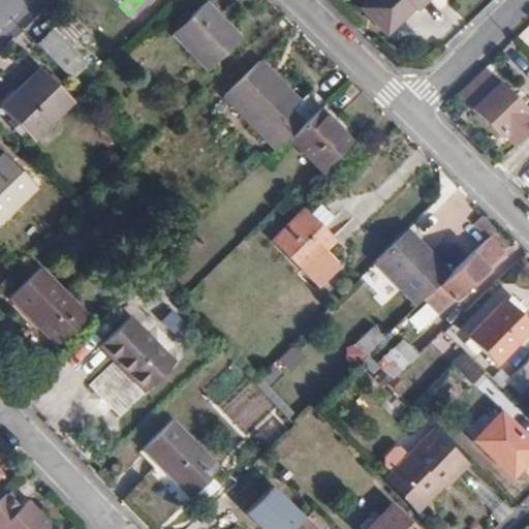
[(406,0),(416,9),(426,0),(406,0)]
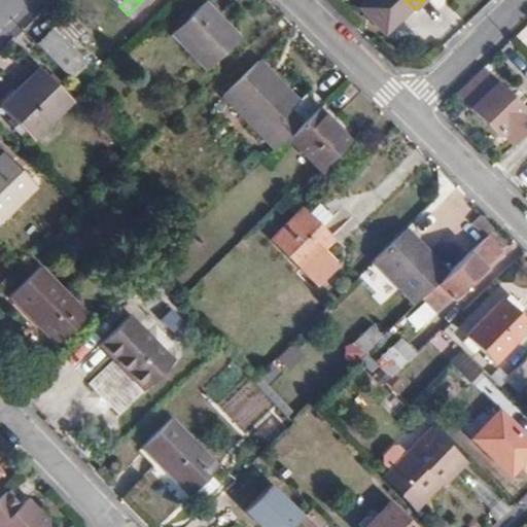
[(180,40),(211,10),(204,3),(173,33),(180,40)]
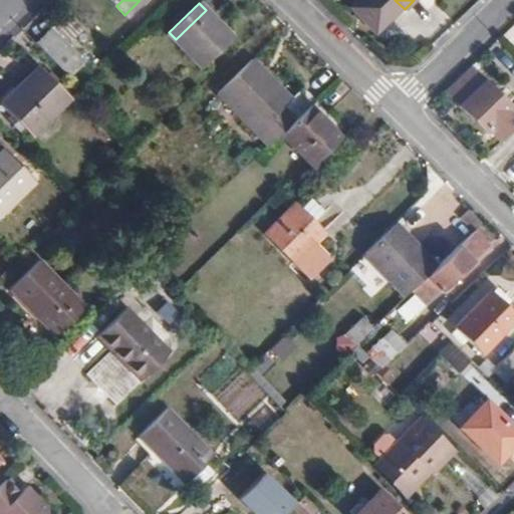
[(233,38),(206,10),(176,39),(202,67),(233,38)]
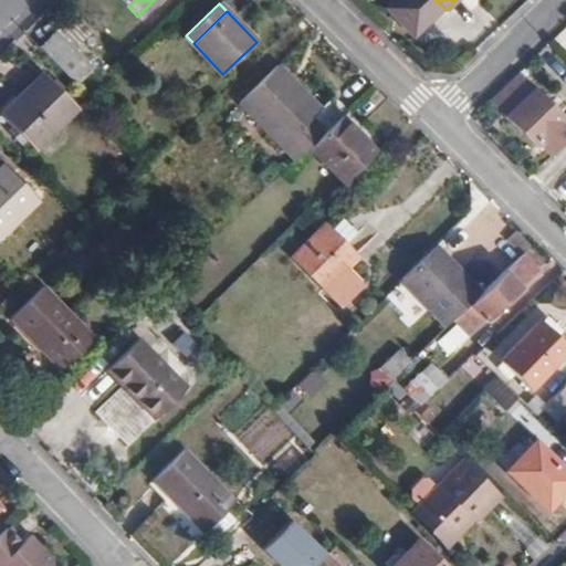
[(58,28),(39,45),(75,84),(94,66),(58,28)]
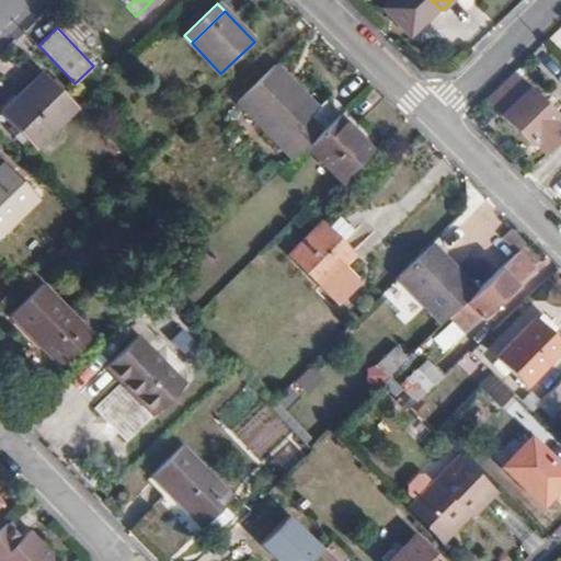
[(339,115),(343,111),(330,96),(316,111),(274,69),(237,105),(292,161),(306,147),(339,115)]
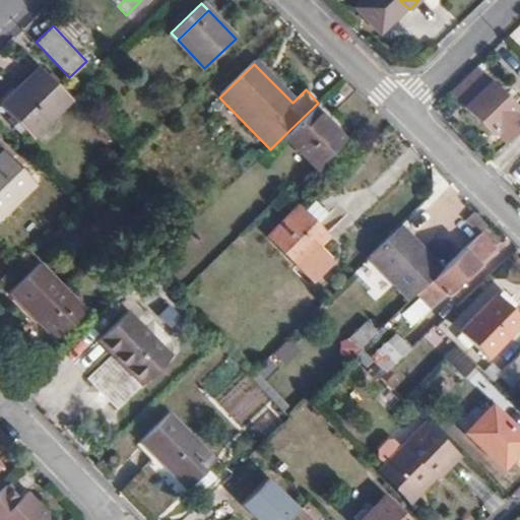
[(519,109),(477,65),(449,92),(493,137),(499,132),(508,142),(519,130),(519,109)]
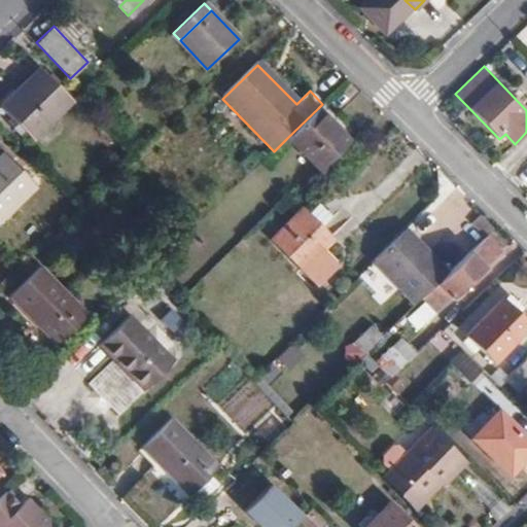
[(8,115),(48,76),(41,69),(1,108),(8,115)]
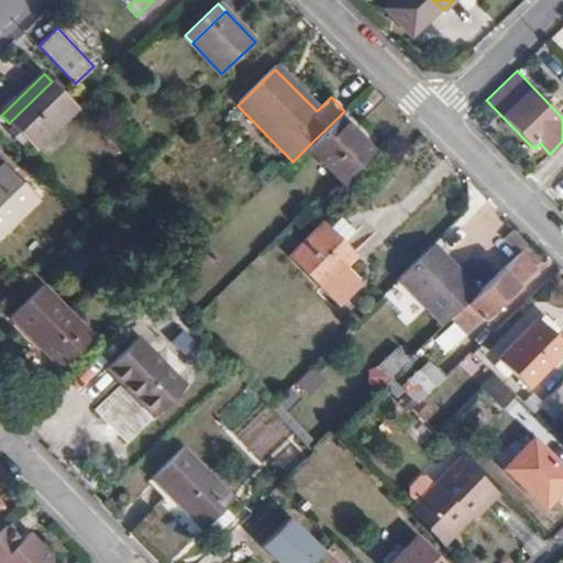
[(76,107),(52,81),(9,123),(33,148),(76,107)]
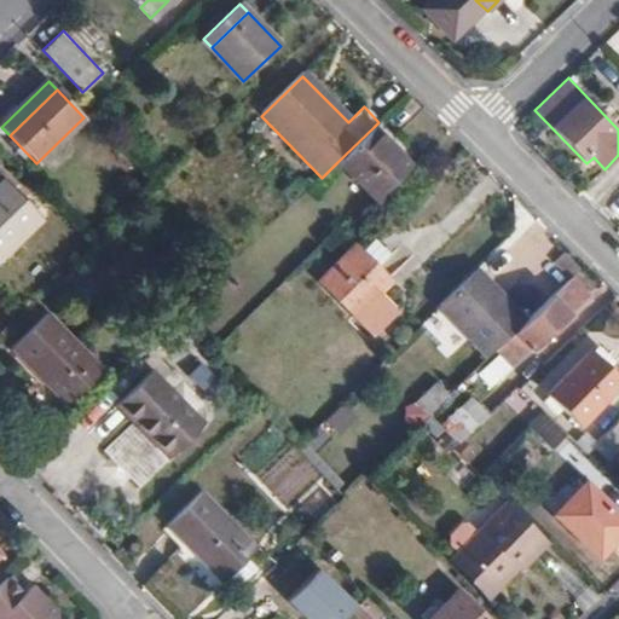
[(409,165),(374,127),(337,162),(375,200),(409,165)]
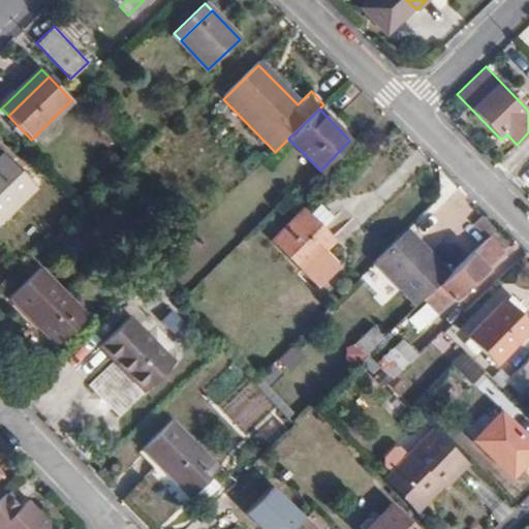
[(5,154),(0,158),(0,219),(34,186),(5,154)]
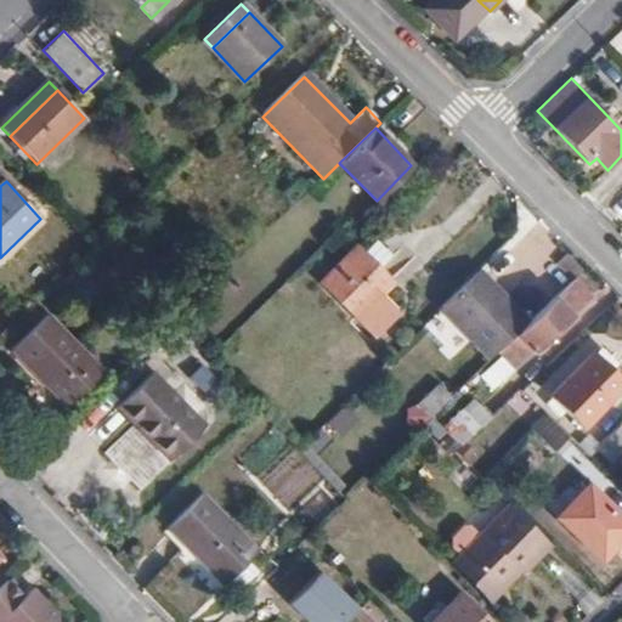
[(396,255),(379,238),(363,254),(380,271),(396,255)]
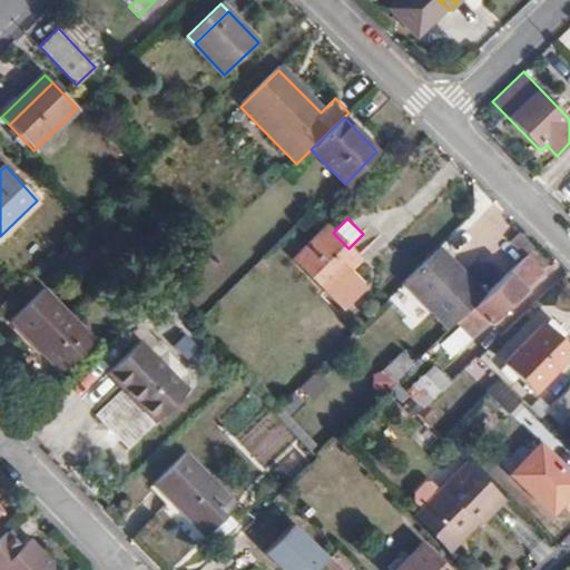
[(349,248),(333,233),(327,226),(295,257),(344,307),(364,287),(349,272),(361,259),(349,248)]
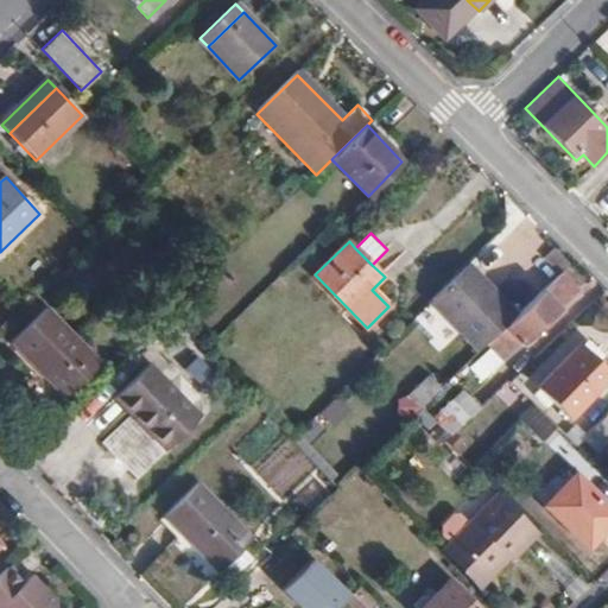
[(432,299),(481,349),(488,342),(518,314),(469,264),(432,299)]
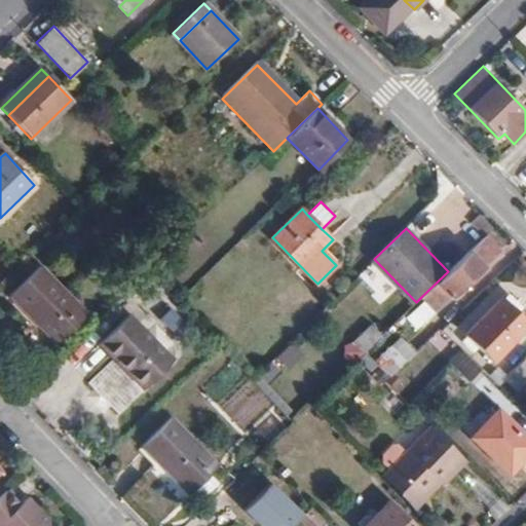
[(498,253),(483,237),(448,271),(422,296),(438,312),(498,253)]
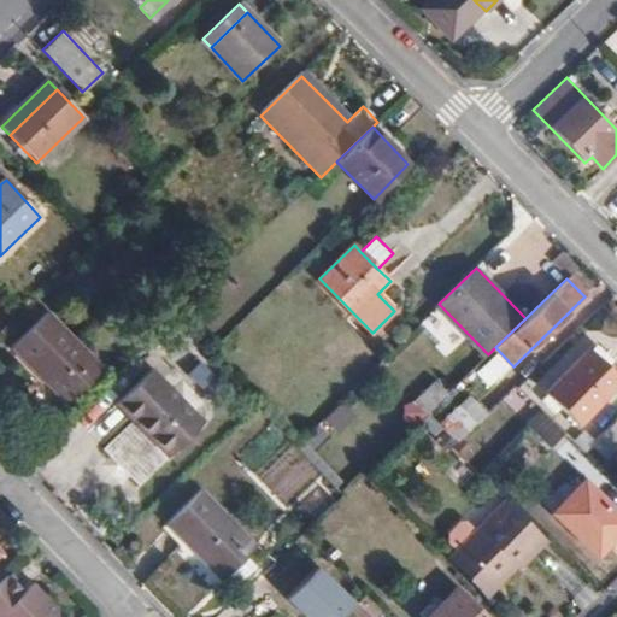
[(47,312),(11,347),(64,403),(100,369),(47,312)]
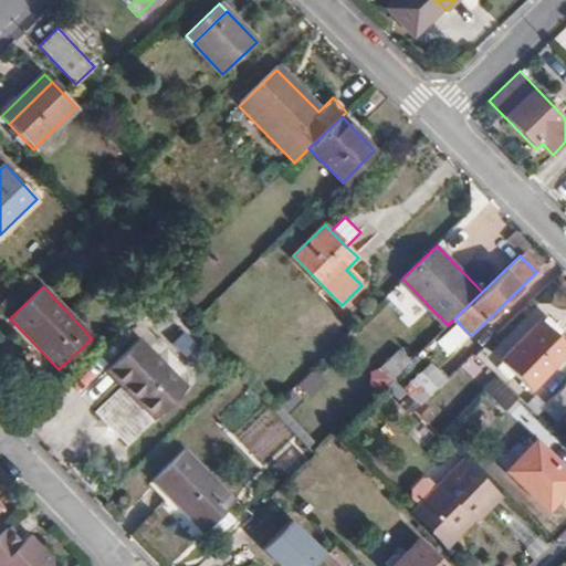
[(565,345),(541,320),(502,359),(532,387),(565,352),(565,345)]
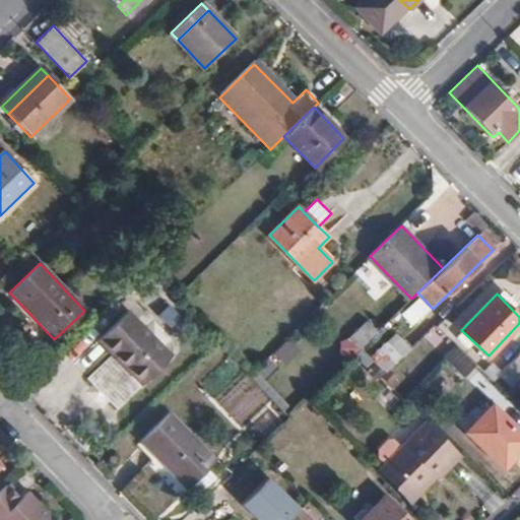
[(127,311),(98,340),(141,384),(171,355),(127,311)]
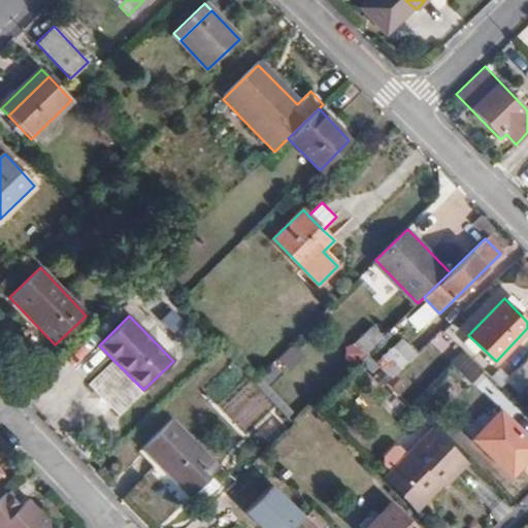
[(355,363),(383,336),(371,324),(343,352),(355,363)]
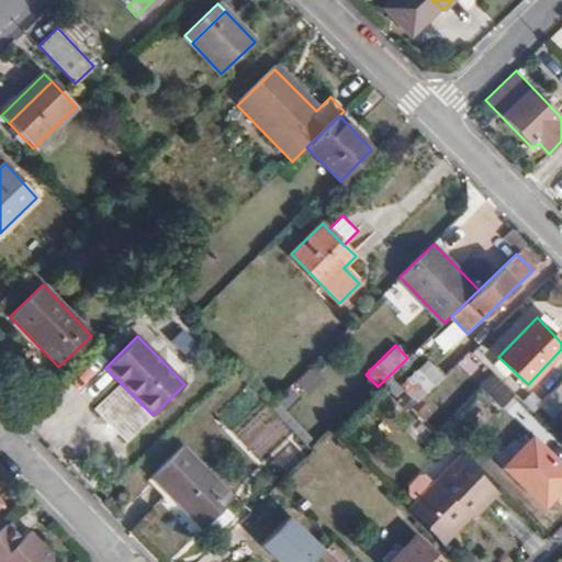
[(406,386),(419,400),(444,375),(430,362),(406,386)]
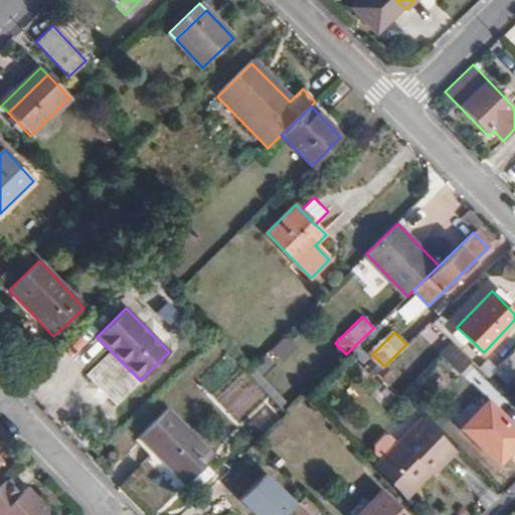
[(283,333),(269,353),(284,363),(297,343),(283,333)]
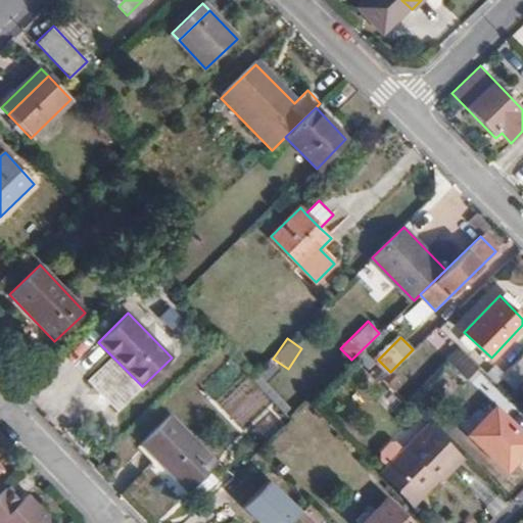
[(462,345),(449,358),(469,377),(481,366),(462,345)]
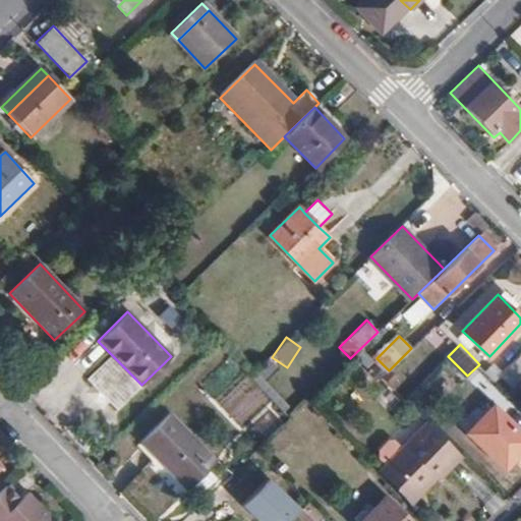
[(383,371),(361,349),(354,355),(375,378),(383,371)]
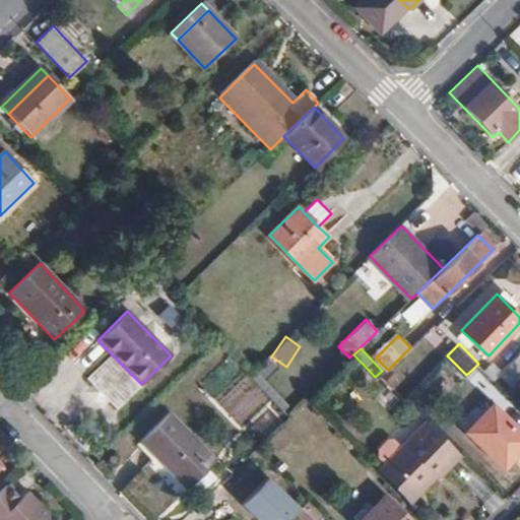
[(519,350),(503,369),(514,380),(519,374),(519,350)]
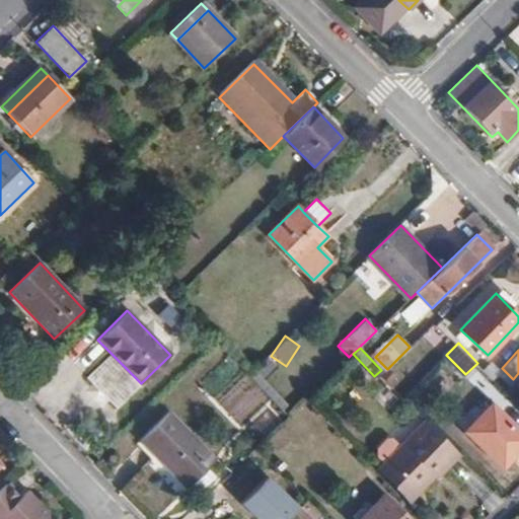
[(475,417),(464,429),(500,466),(518,446),(518,431),(491,401),(475,417)]
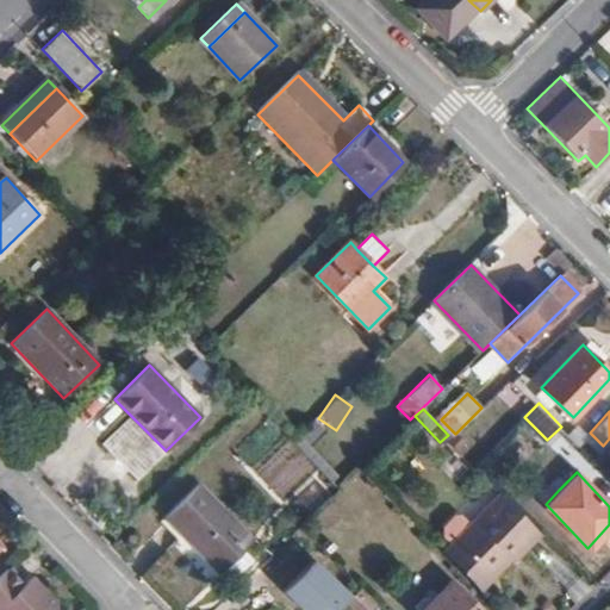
[(537,496),(546,504),(559,490),(551,481),(537,496)]
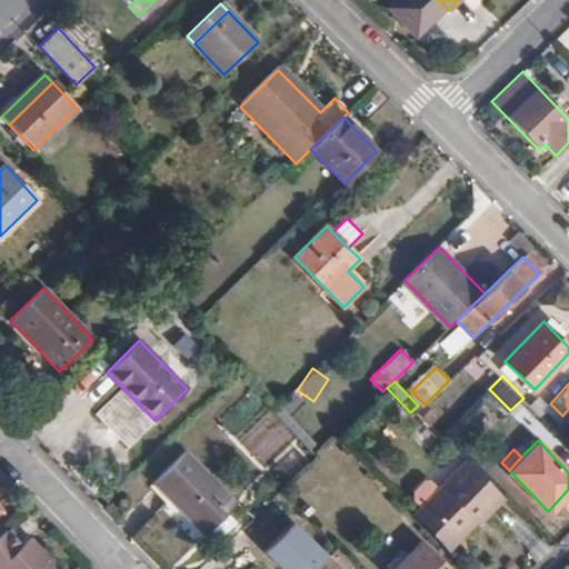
[(186,451),(153,483),(203,536),(209,531),(216,538),(221,538),(238,522),(229,511),(237,503),(186,451)]
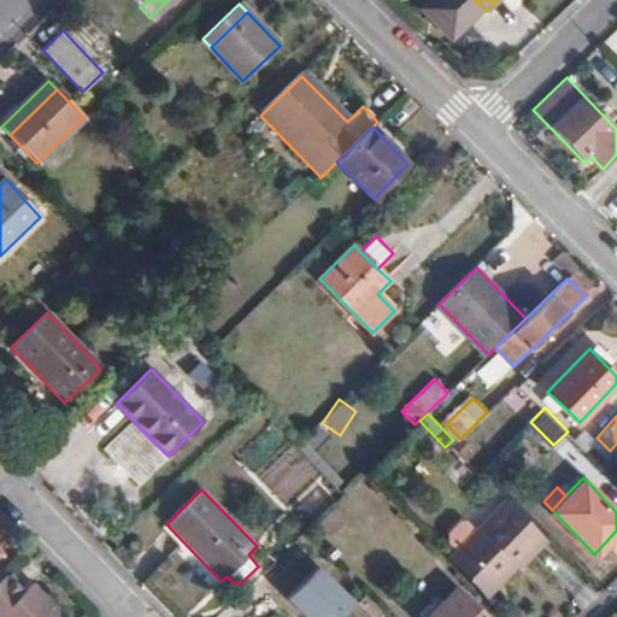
[(550,542),(510,501),(458,550),(495,588),(516,568),(523,562),(527,564),(550,542)]
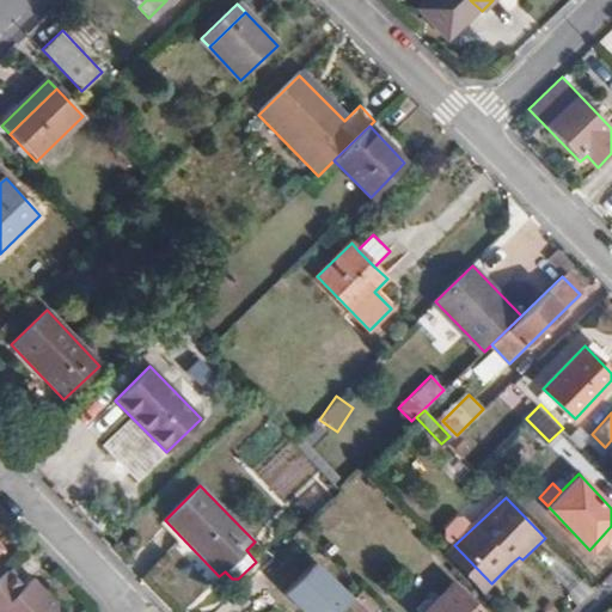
[(454,545),(444,556),(481,594),(491,583),(454,545)]
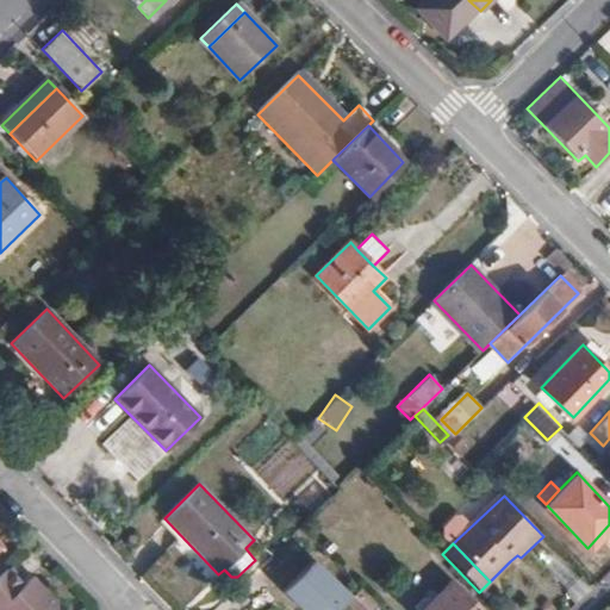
[(521,558),(517,555),(510,561),(514,565),(521,558)]
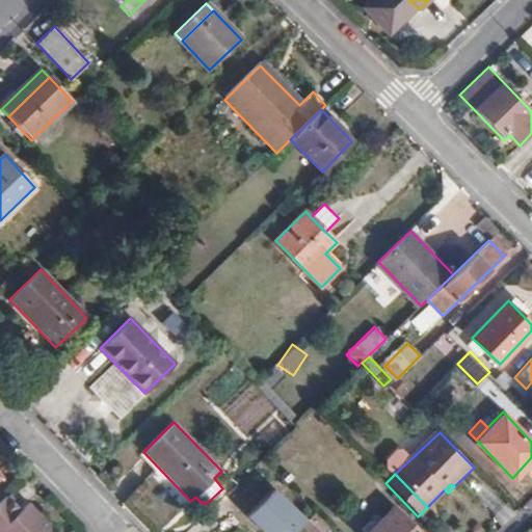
[(275,490),(249,517),(264,531),(296,531),(308,521),(275,490)]
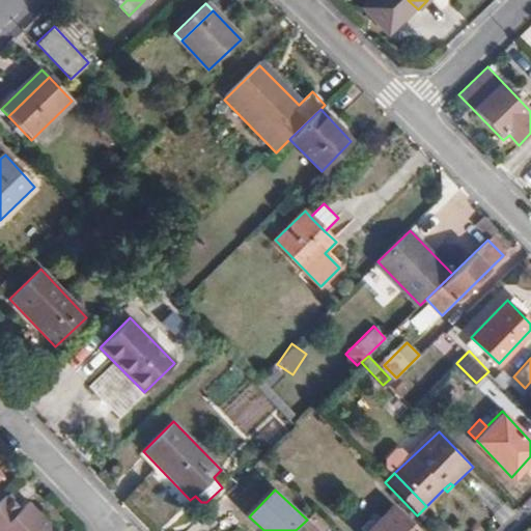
[(10,492),(0,502),(0,530),(57,530),(39,511),(35,515),(26,504),(24,506),(10,492)]
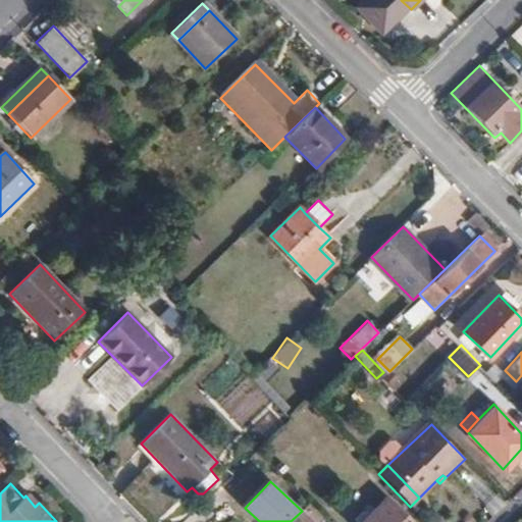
[(35,507),(39,503),(30,491),(25,496),(35,507)]
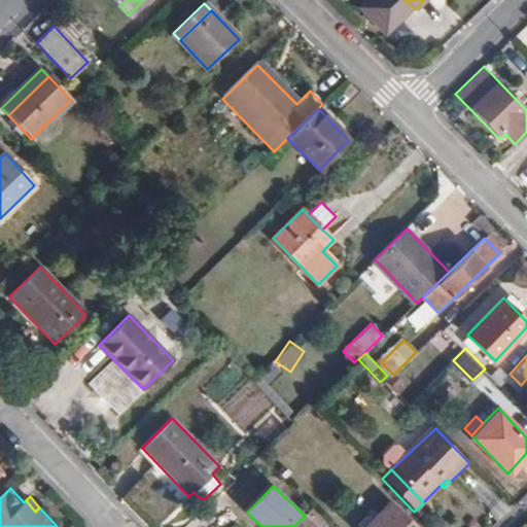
[(412,526),(382,496),(353,525),(355,526),(412,526)]
